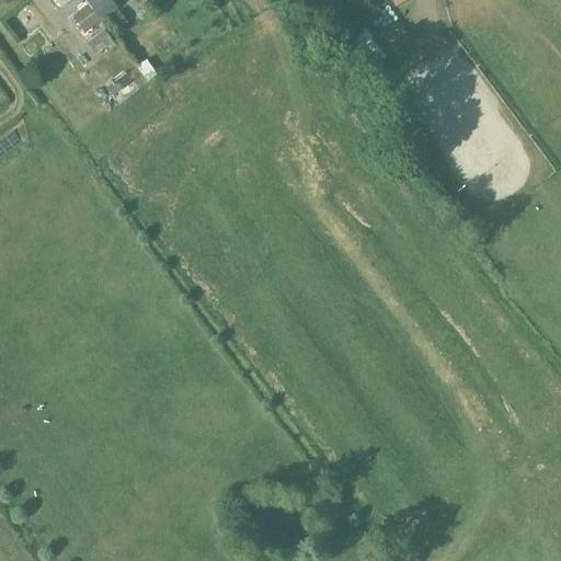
[(56,0),(63,7),(70,0),(83,0),(88,6),(72,16),(84,34),(102,22),(86,0),(56,0)]
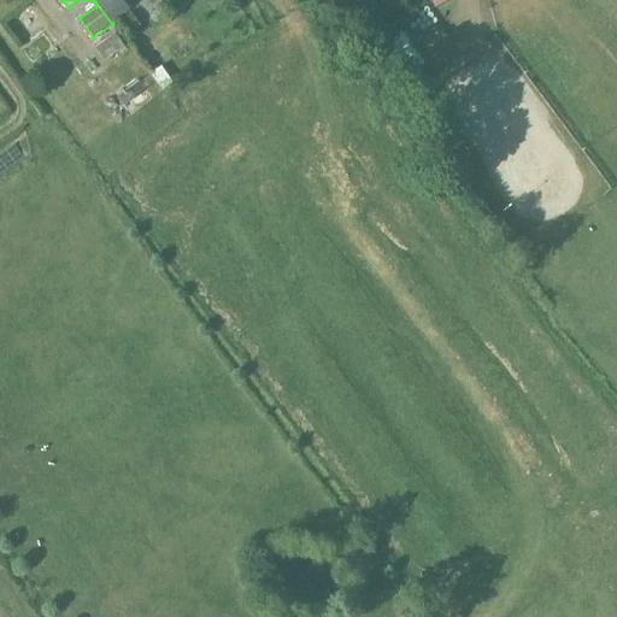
[(94,0),(112,24),(128,12),(119,0),(94,0)]
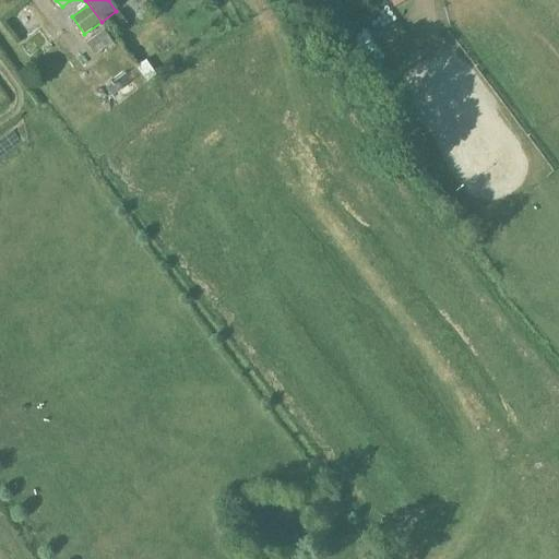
[(109,21),(118,32),(127,25),(119,14),(109,21)]
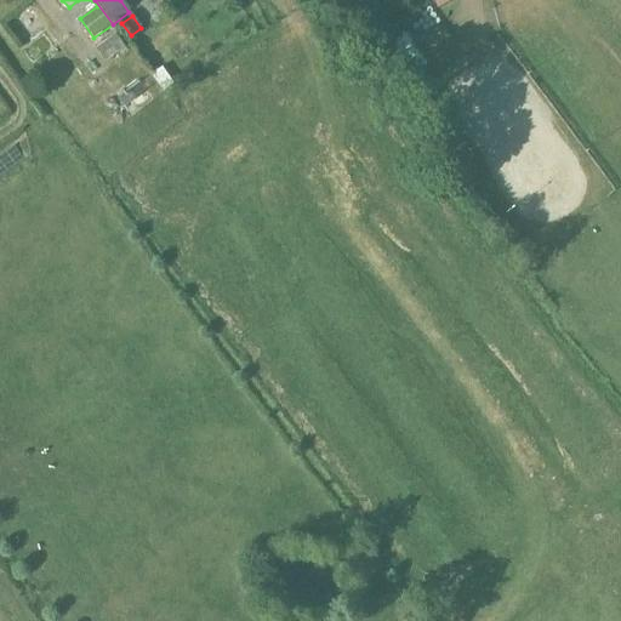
[(114,34),(96,49),(107,63),(125,49),(114,34)]
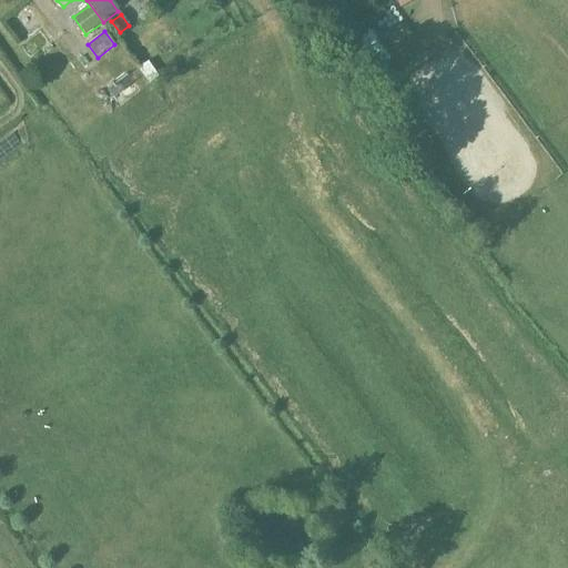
[(139,68),(149,83),(159,77),(149,61),(139,68)]
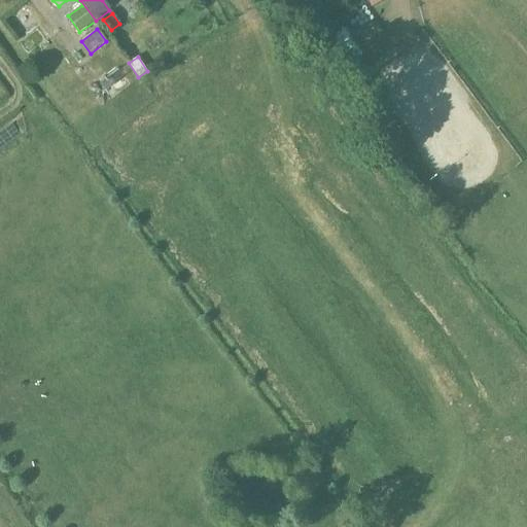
[(121,69),(101,75),(106,92),(127,85),(121,69)]
